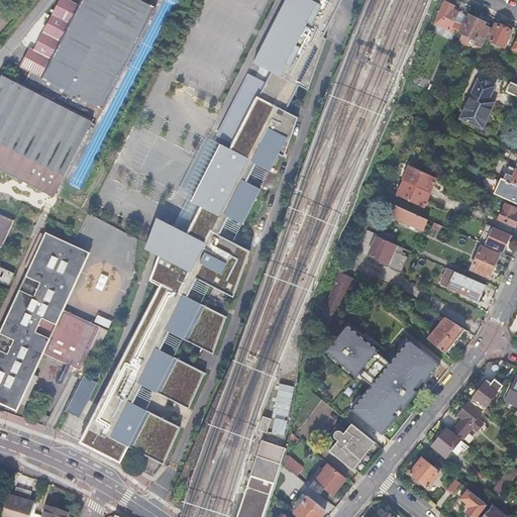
[(103,109),(154,8),(137,0),(84,0),(82,7),(68,0),(61,0),(34,50),(31,55),(30,58),(28,57),(26,61),(28,62),(24,69),(31,73),(26,83),(5,72),(0,81),(0,168),(56,197),(95,118),(84,112),(89,102),(103,109)]
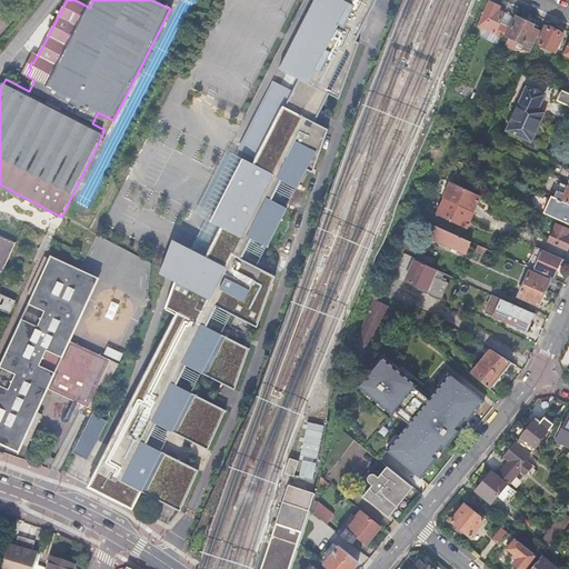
[(313,0),(279,69),(299,79),(293,91),(273,81),(239,149),(257,159),(253,163),(245,159),(212,222),(221,228),(207,257),(192,249),(173,240),(169,256),(165,276),(176,281),(166,308),(167,309),(168,308),(178,312),(89,487),(133,509),(135,509),(143,491),(181,511),(200,470),(147,443),(137,439),(147,419),(157,423),(209,450),(227,410),(177,386),(167,380),(177,360),(187,366),(236,390),(250,349),(207,327),(203,326),(213,305),(217,307),(258,327),(276,277),(242,259),(239,257),(249,237),(252,239),(268,247),(288,208),(272,200),(269,198),(279,179),(282,180),(298,189),(308,170),(313,172),(329,129),(316,122),(329,95),(339,99),(360,42),(357,41),(377,0),(313,0)]
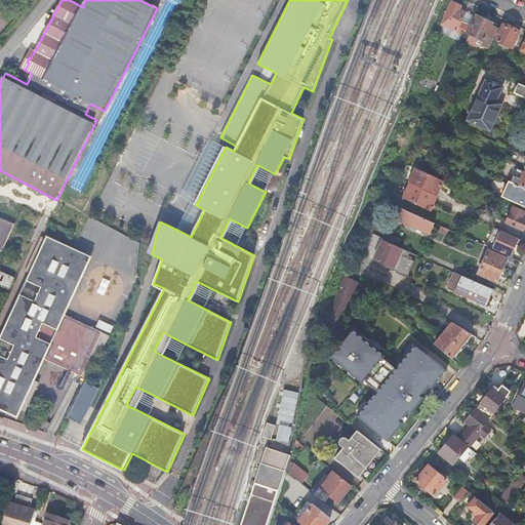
[(444,26),(465,36),(470,27),(460,23),(466,11),(457,7),(458,5),(452,3),(444,26)]
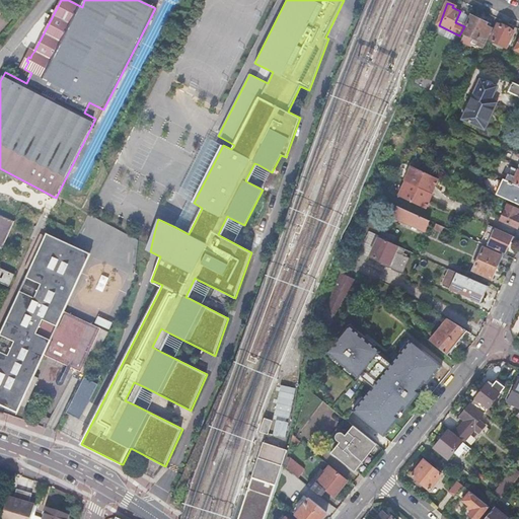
[(473,42),(485,47),(493,29),(486,26),(487,23),(471,16),(463,32),(475,38),(473,42)]
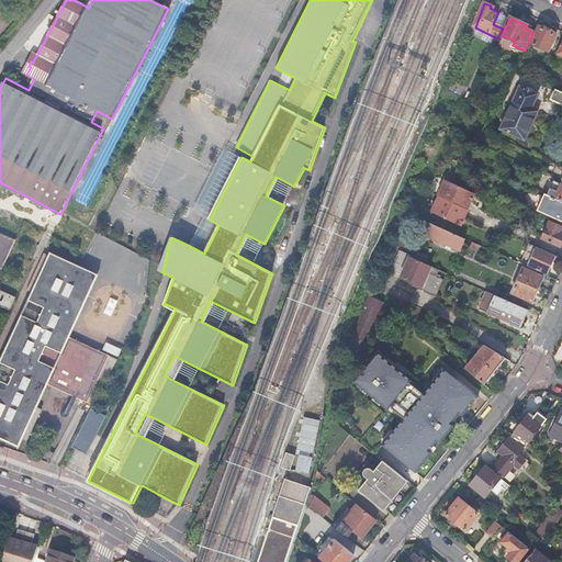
[(557,35),(539,26),(531,44),(549,52),(557,35)]
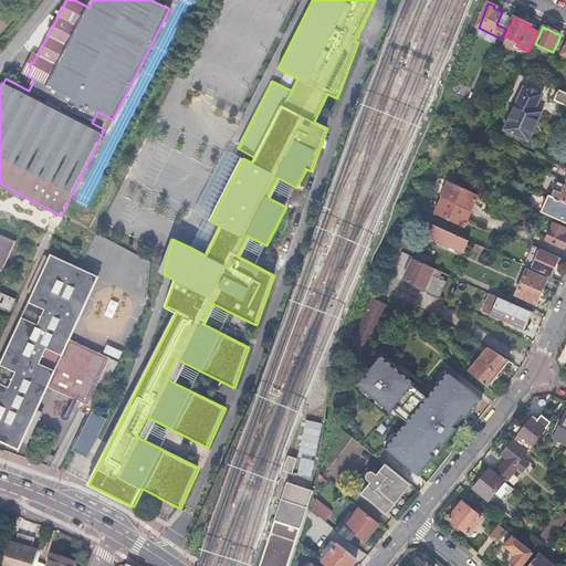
[(524,86),(510,119),(527,127),(535,111),(543,95),(524,86)]
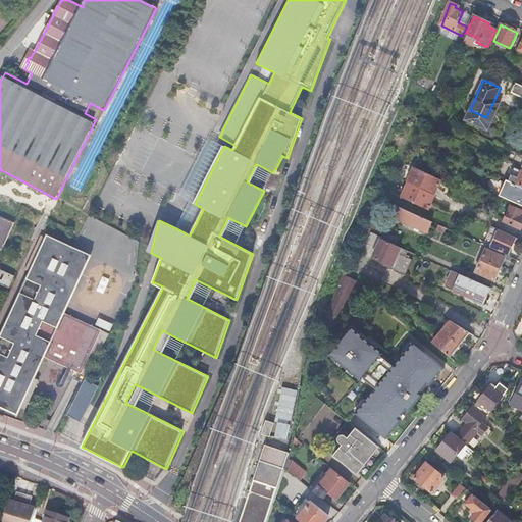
[(521,85),(521,86),(517,83),(513,92),(521,96),(521,85)]
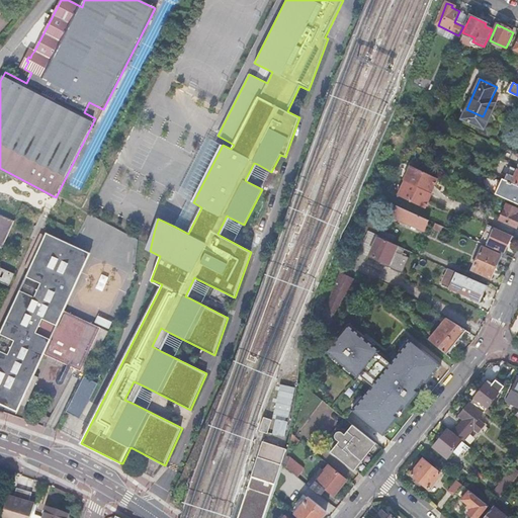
[(490,101),(483,116),(488,118),(495,104),(490,101)]
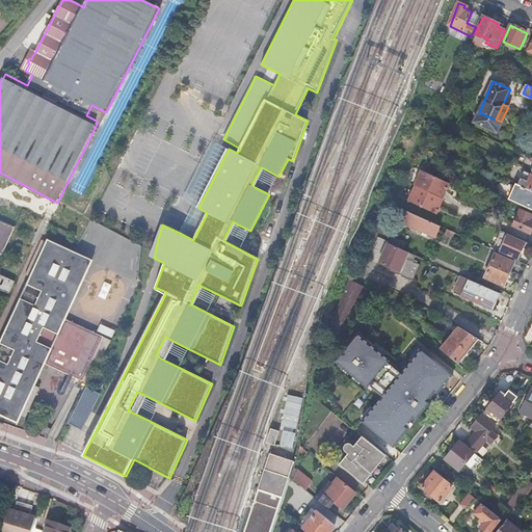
[(86,115),(98,122),(100,123),(106,112),(91,105),(86,115)]
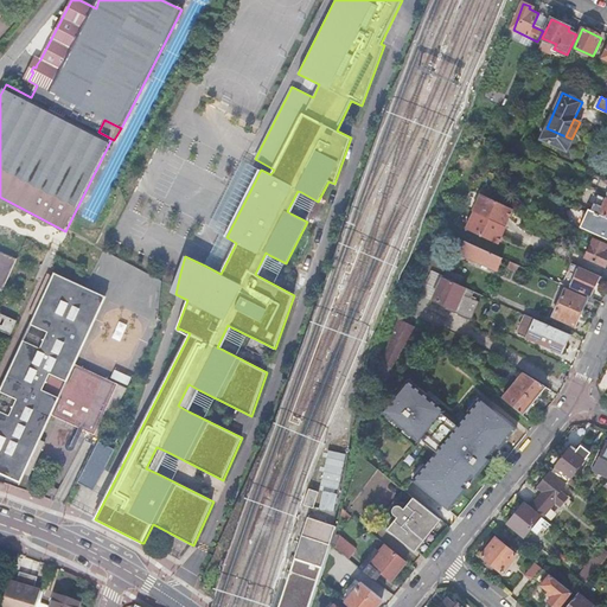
[(566,136),(547,128),(541,139),(560,148),(566,136)]
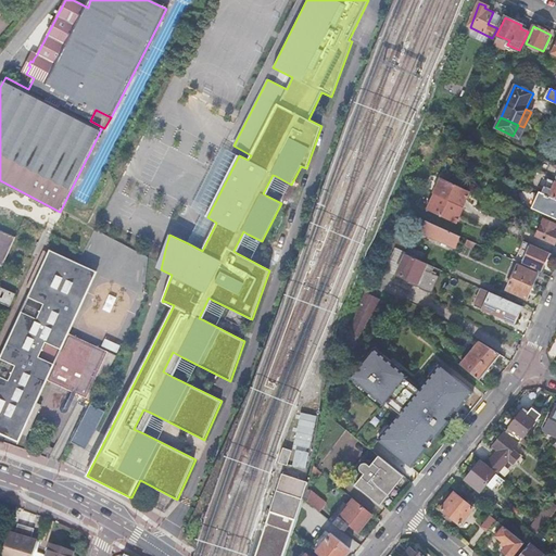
[(523,127),(518,125),(513,136),(519,138),(523,127)]
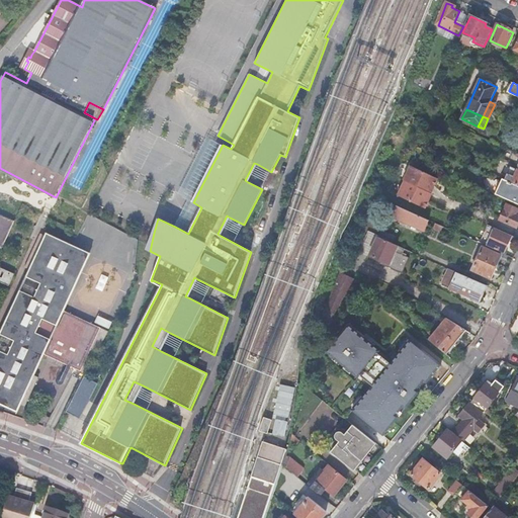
[(193,202),(223,145),(207,137),(178,194),(193,202)]
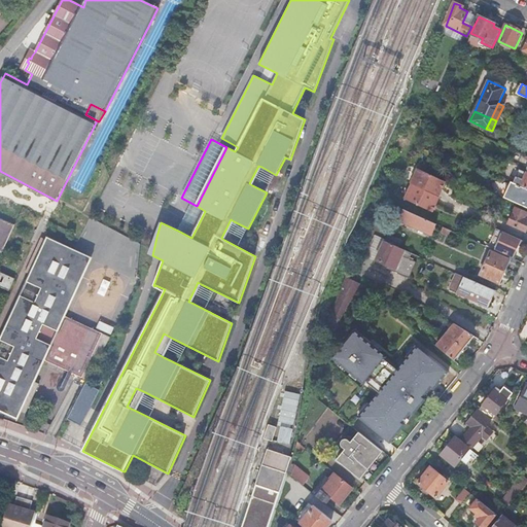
[(252,185),(261,167),(258,166),(249,183),(252,185)]
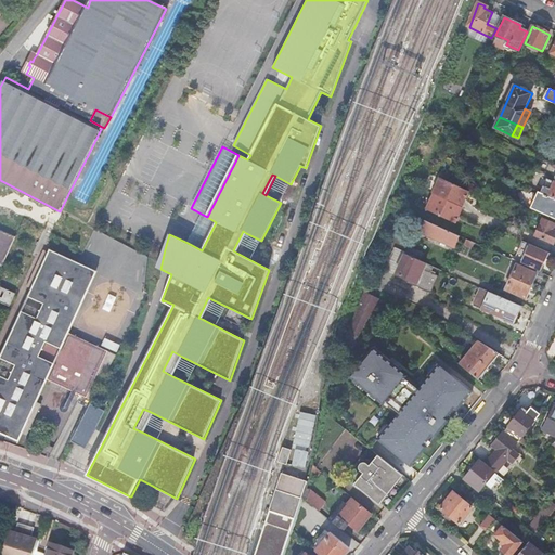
[(427,209),(430,210),(448,181),(440,177),(433,193),(434,193),(427,209)]
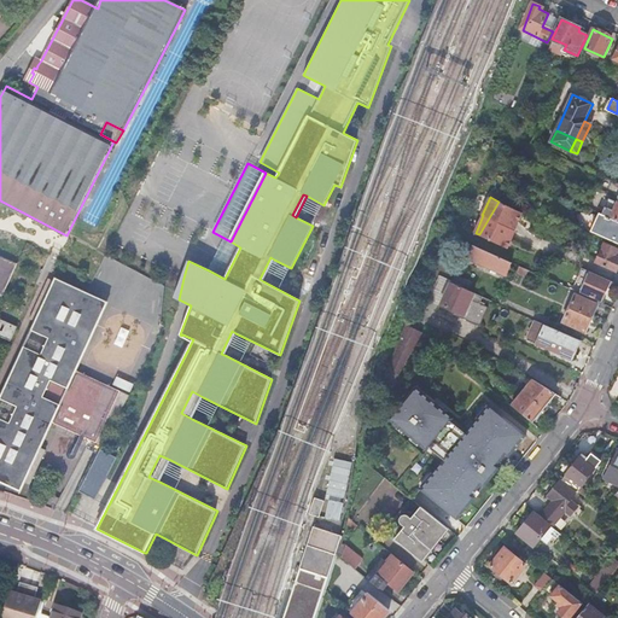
[(479,234),(508,248),(516,231),(514,231),(523,213),(499,202),(479,234)]
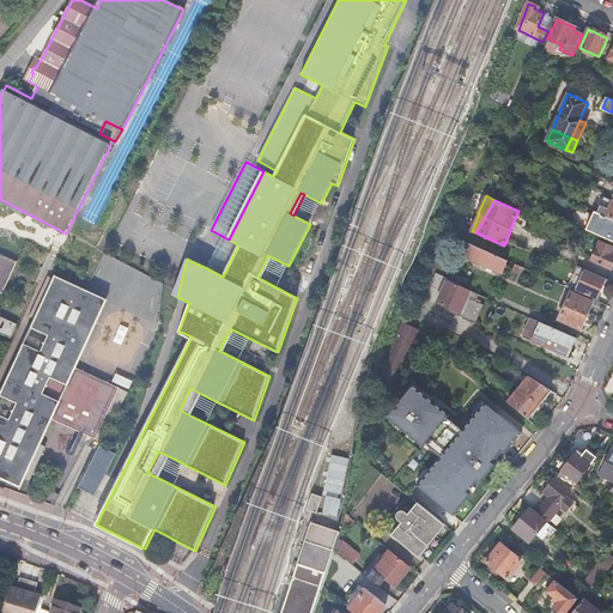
[(612,241),(612,218),(606,216),(595,211),(587,230),(612,241)]
